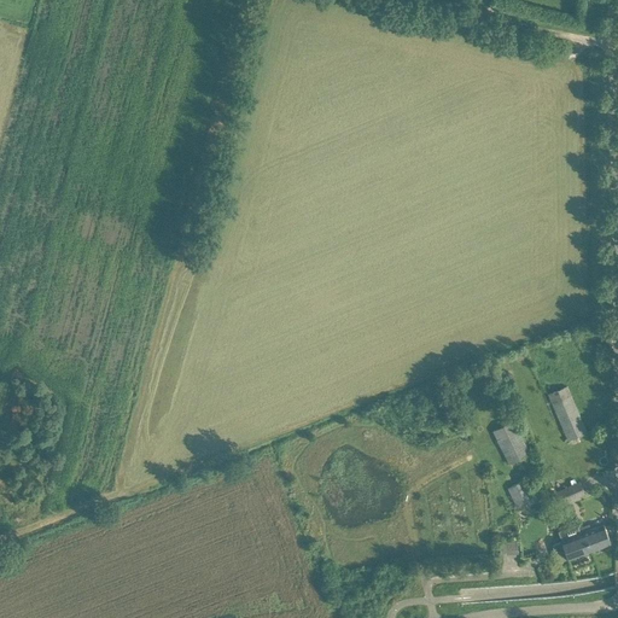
[(548,394),(569,441),(587,432),(567,386),(548,394)]
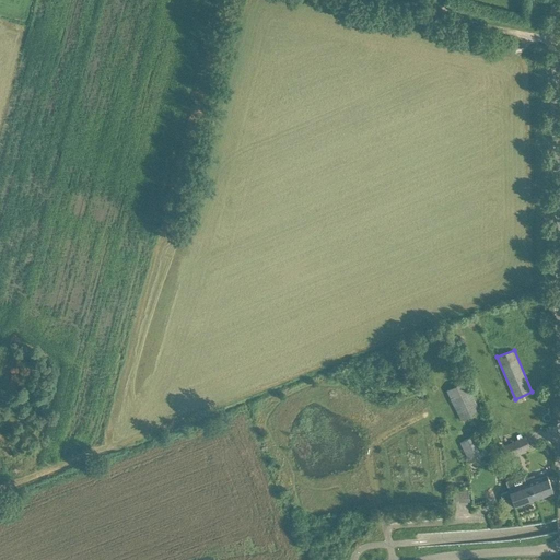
[(466,382),(446,391),(461,420),(480,410),(466,382)]
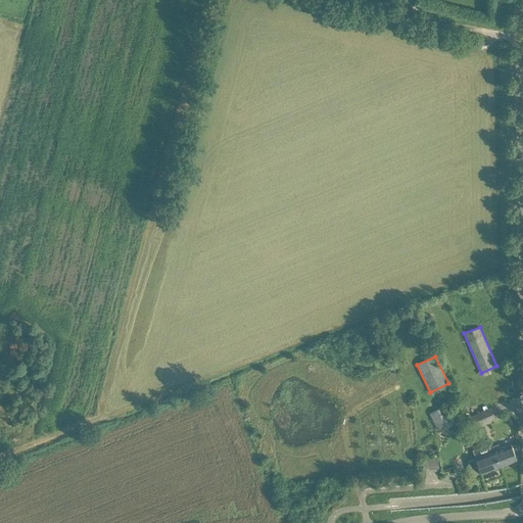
[(454,422),(445,406),(429,414),(438,430),(454,422)]
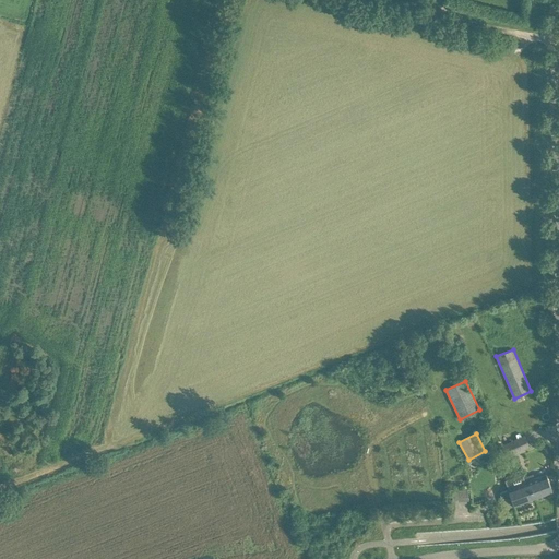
[(524,436),(502,445),(507,455),(528,445),(524,436)]
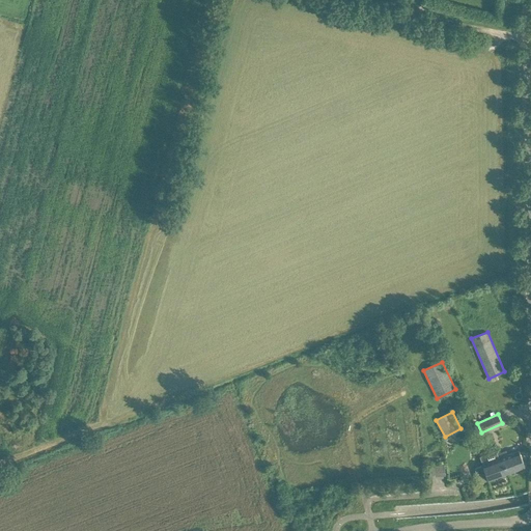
[(504,434),(509,447),(516,444),(511,430),(504,434)]
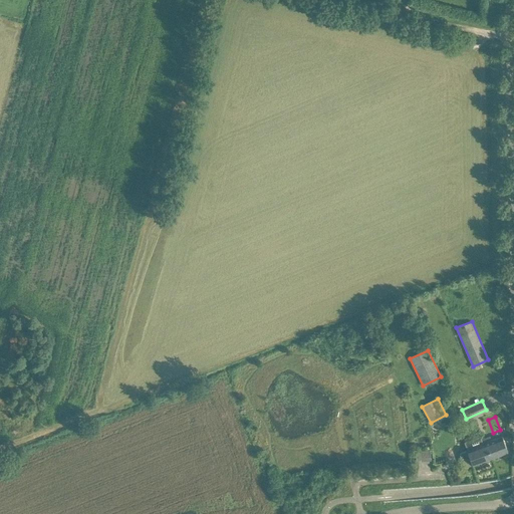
[(488,450),(491,458),(508,452),(503,436),(492,440),(490,436),(484,438),(486,443),(483,444),(485,451),(488,450)]
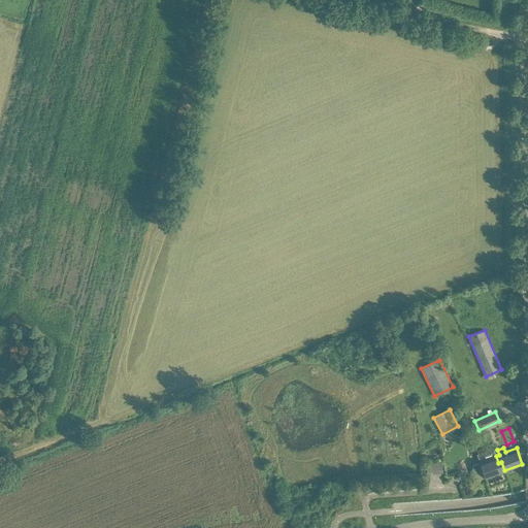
[(486,477),(504,470),(501,462),(498,463),(496,456),(480,461),(482,466),(475,468),(479,479),(485,476),(486,477)]
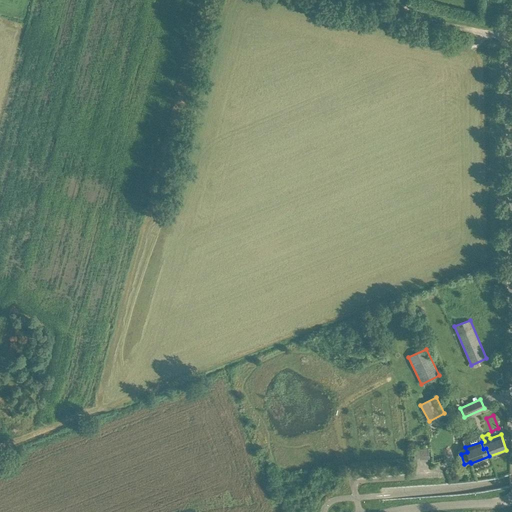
[(429,458),(429,448),(414,449),(414,459),(429,458)]
